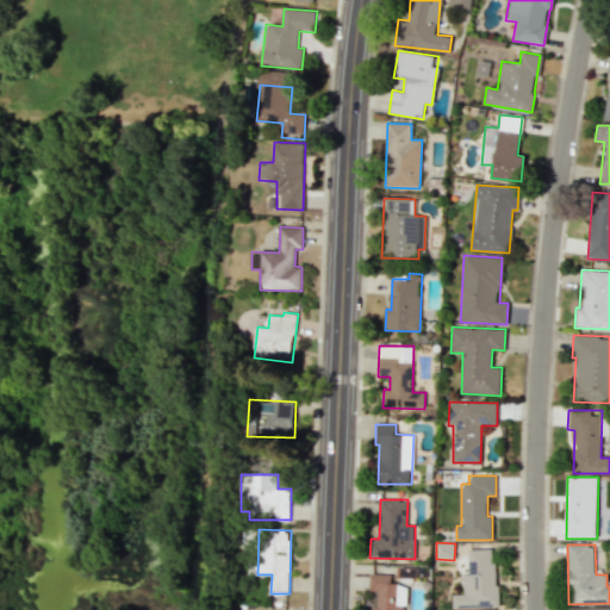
[(497,608),(496,549),(468,549),(470,574),(464,574),(464,595),(453,595),(453,609),(497,608)]
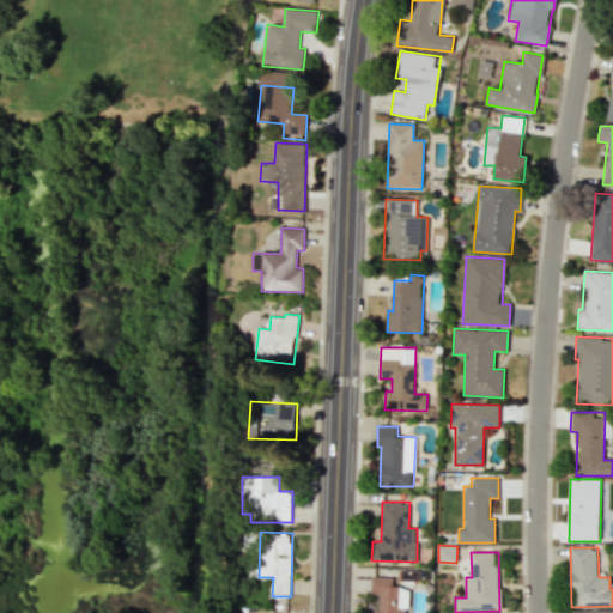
[(410,612),(410,608),(410,588),(394,587),(394,576),(372,576),(372,594),(381,594),(380,610),(375,610),(375,612),(410,612)]
